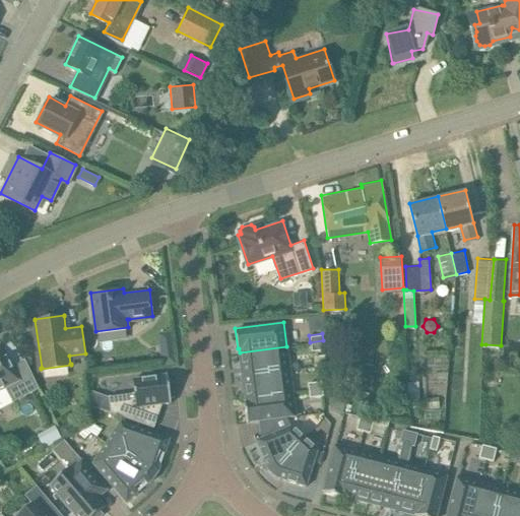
[(323,340),(310,342),(311,349),(324,347),(323,340)]
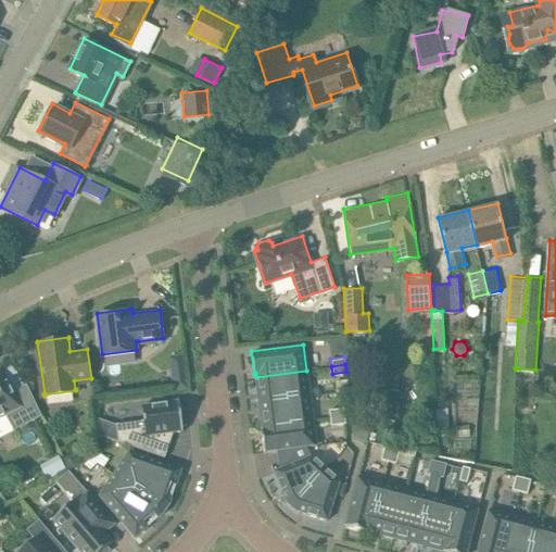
[(12,390),(0,366),(0,416),(7,413),(14,428),(28,421),(43,413),(27,383),(12,390)]
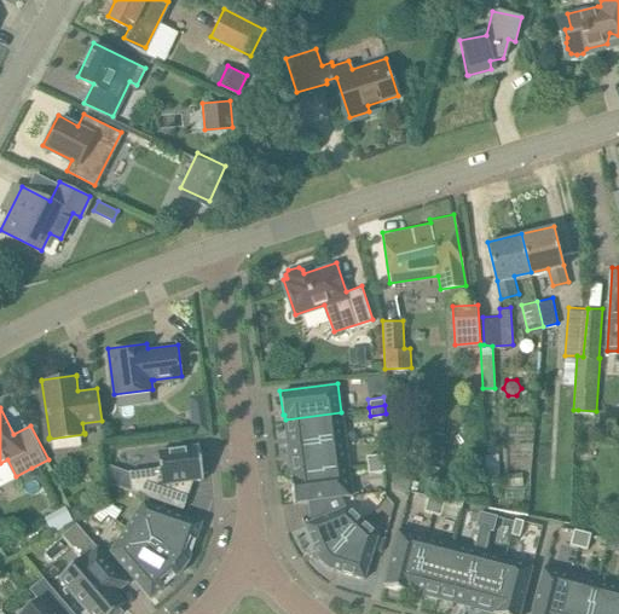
[(289,446),(345,439),(341,412),(285,420),(289,446)]
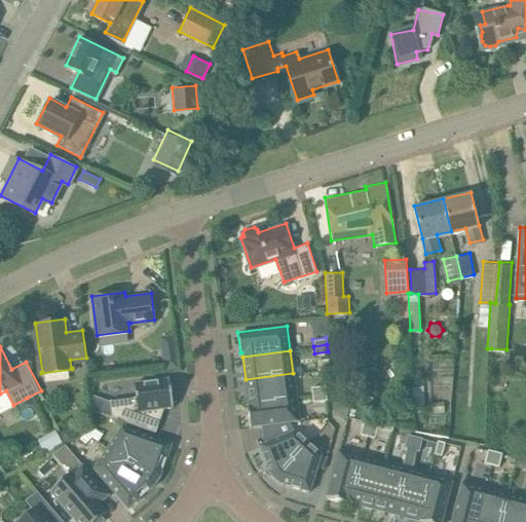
[(177,357),(162,359),(164,368),(179,366),(177,357)]
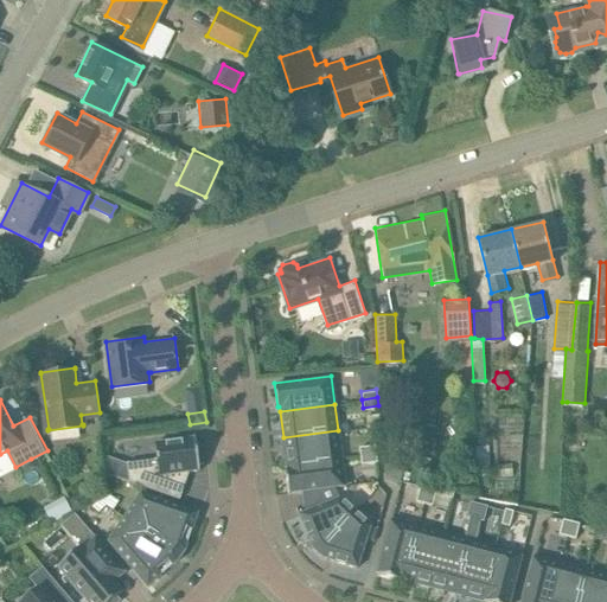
[(342,455),(338,430),(283,437),(286,462),(342,455)]
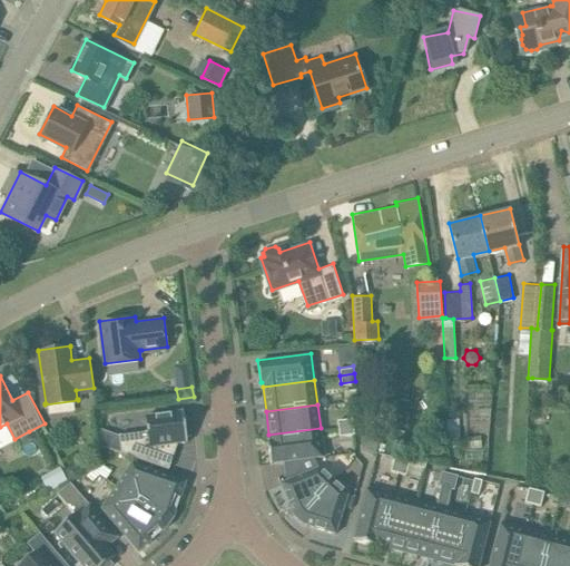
[(175,441),(187,440),(186,433),(190,433),(188,415),(183,416),(182,410),(145,415),(147,429),(118,432),(120,450),(168,467),(175,449),(173,448),(175,441)]
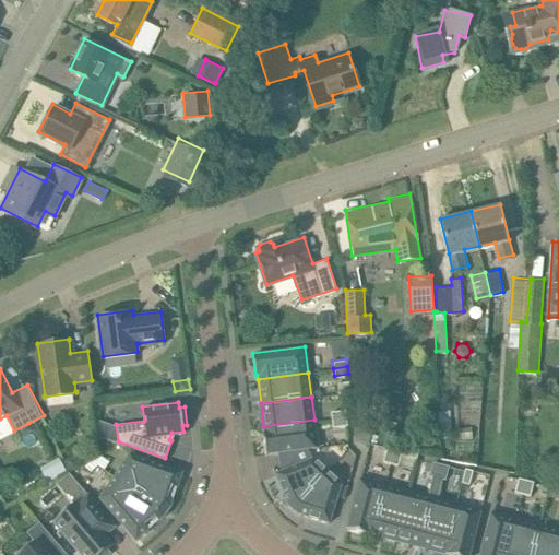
[(440,436),(452,436),(450,408),(438,409),(440,436)]
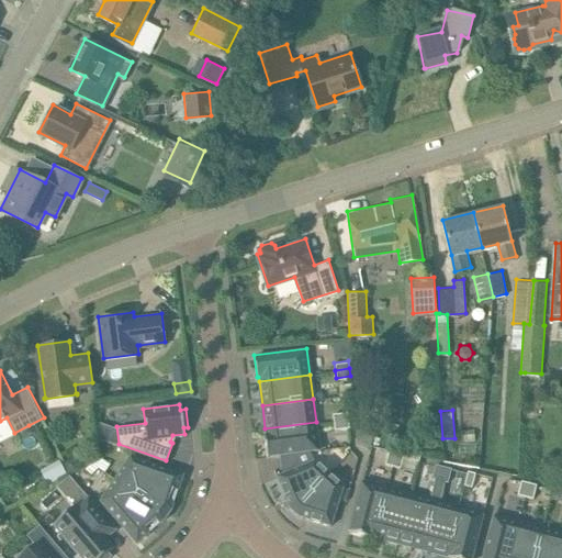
[(333,420),(348,419),(347,411),(333,412),(333,420)]
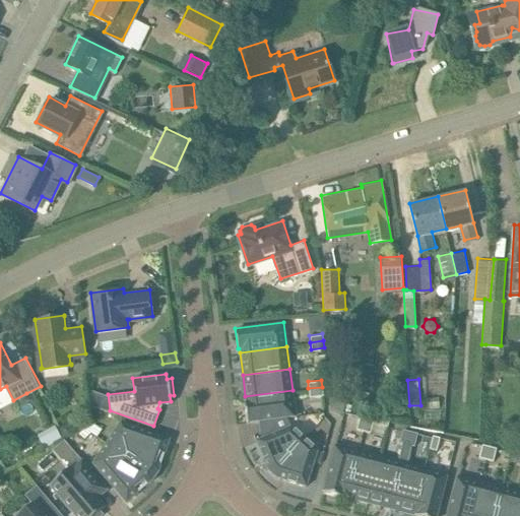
[(322,394),(322,387),(308,388),(309,396),(322,394)]
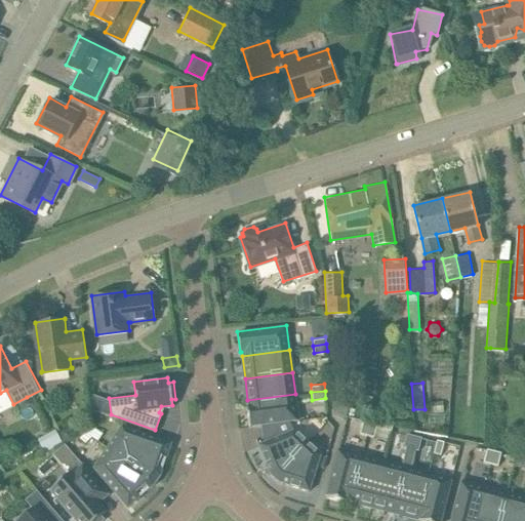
[(298,417),(295,394),(247,400),(248,404),(246,404),(249,425),(298,417)]
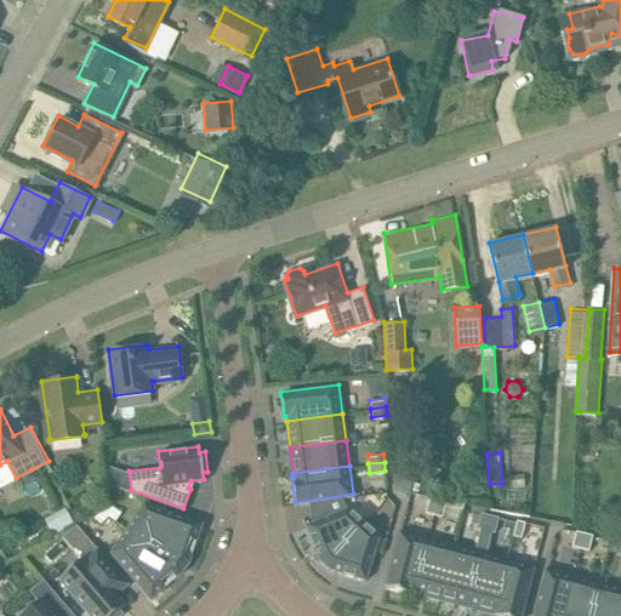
[(425,509),(433,512),(437,496),(429,494),(425,509)]
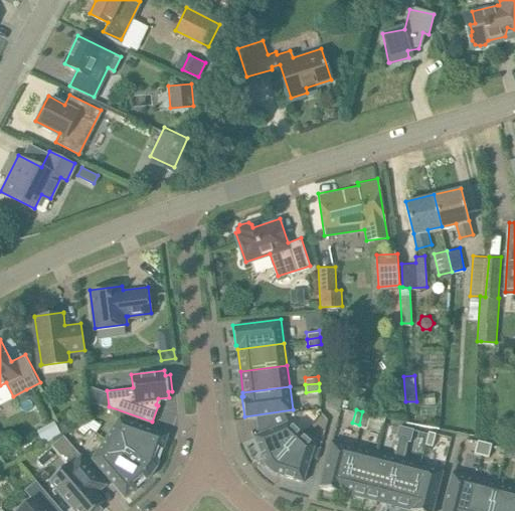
[(359,424),(366,427),(369,412),(362,411),(359,424)]
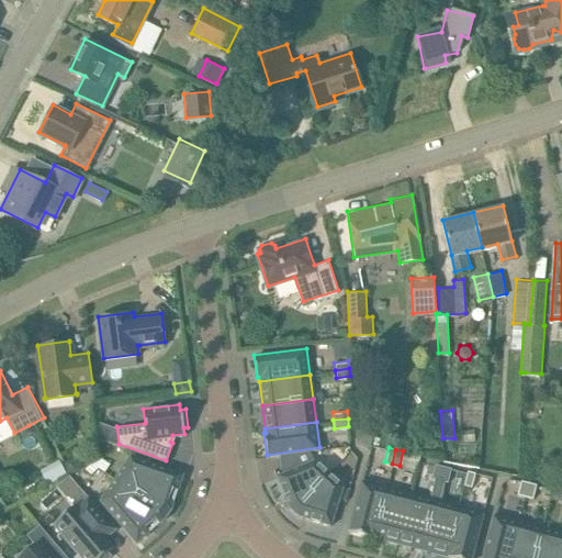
[(100,500),(136,542),(163,519),(171,506),(171,505),(182,473),(131,455),(100,500)]
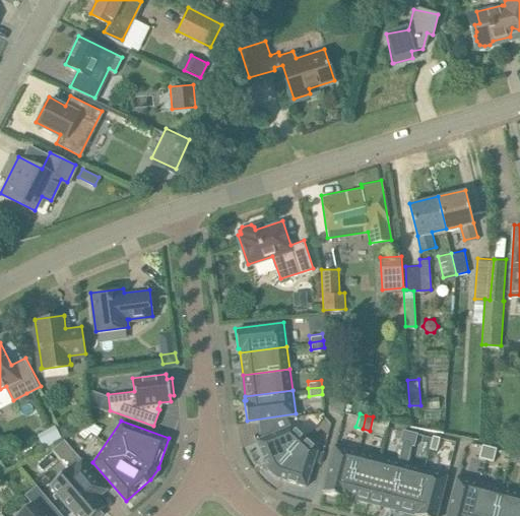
[(52,442),(61,437),(54,424),(45,428),(52,442)]
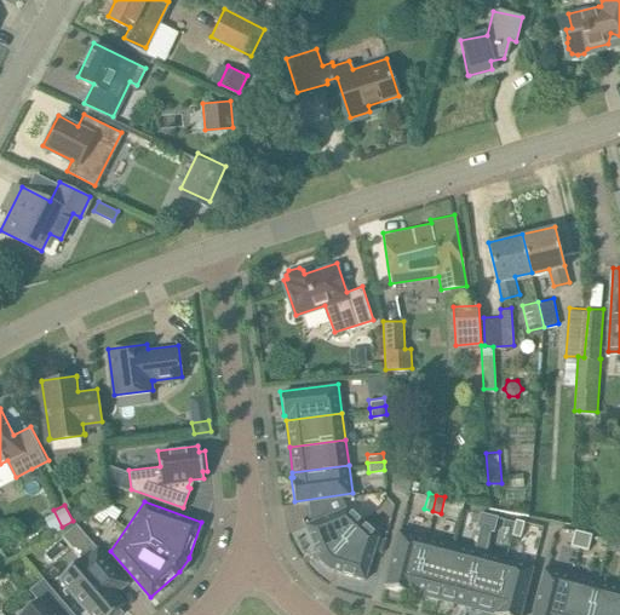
[(319,557),(325,562),(362,521),(346,506),(305,523),(320,557),(319,557)]
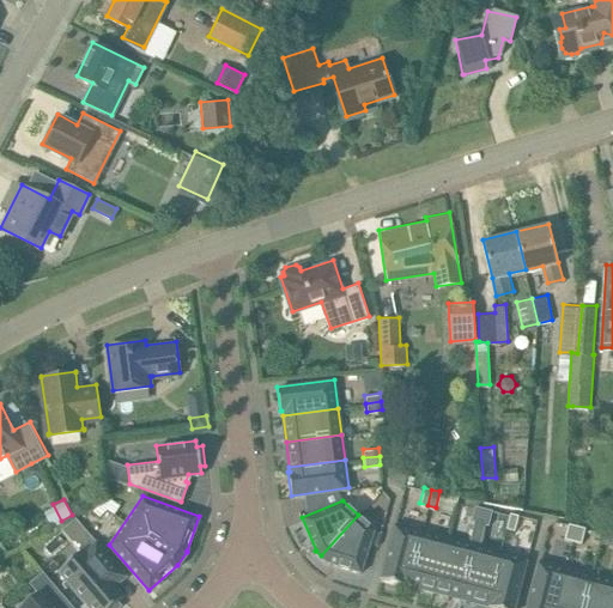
[(449,535),(435,590),(460,596),(483,506),(475,504),(472,520),(474,520),(469,541),(449,535)]
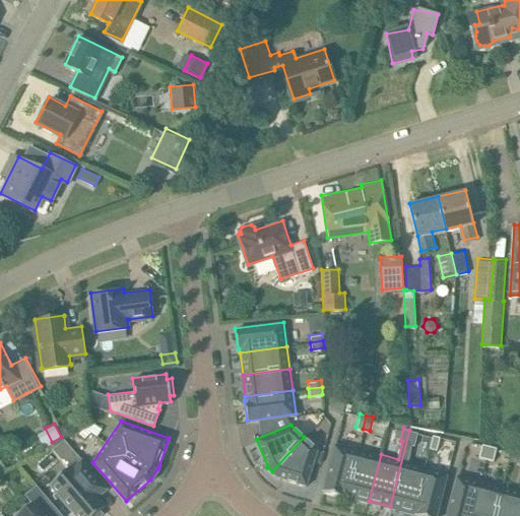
[(417,432),(409,430),(390,506),(412,512),(425,465),(407,461),(411,444),(414,444),(417,432)]
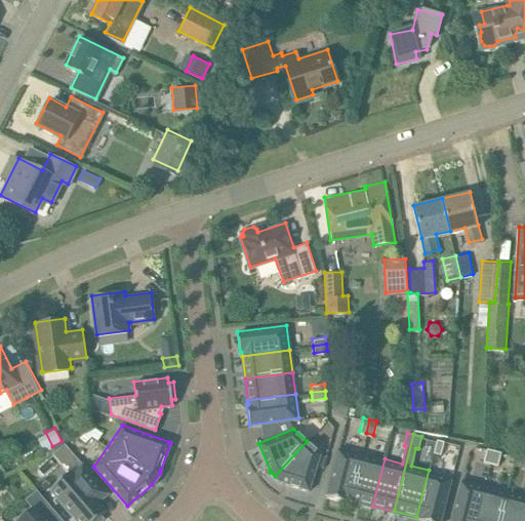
[(437,437),(433,451),(440,453),(444,439),(437,437)]
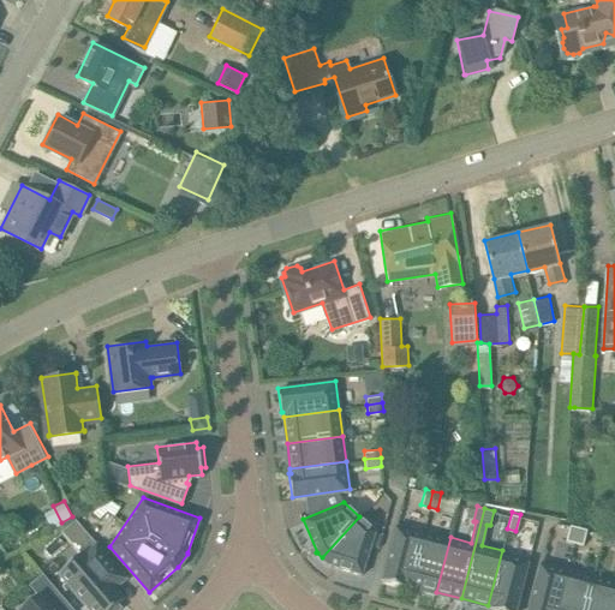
[(375,531),(359,516),(322,557),(327,562),(362,573),(371,543),(378,545),(382,533),(375,531)]
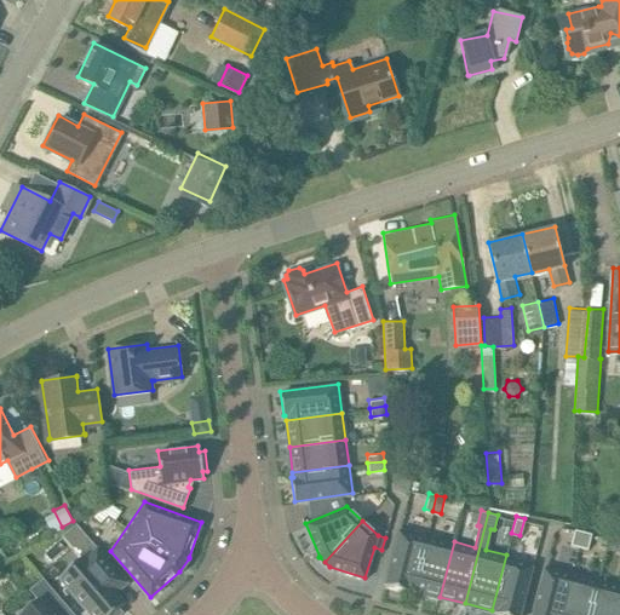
[(584,529),(575,527),(570,544),(579,546),(584,529)]
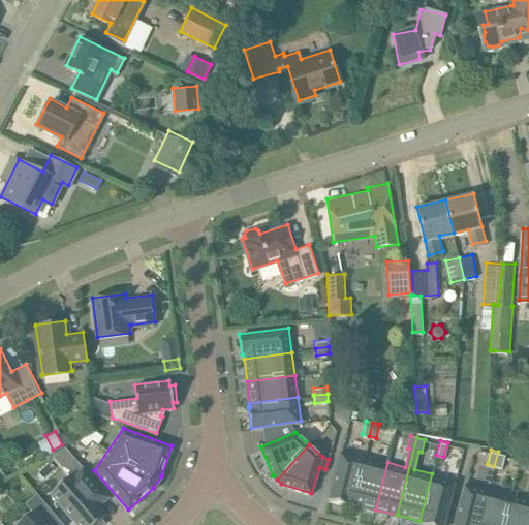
[(352,503),(365,457),(341,451),(329,499),(348,504),(349,502),(352,503)]
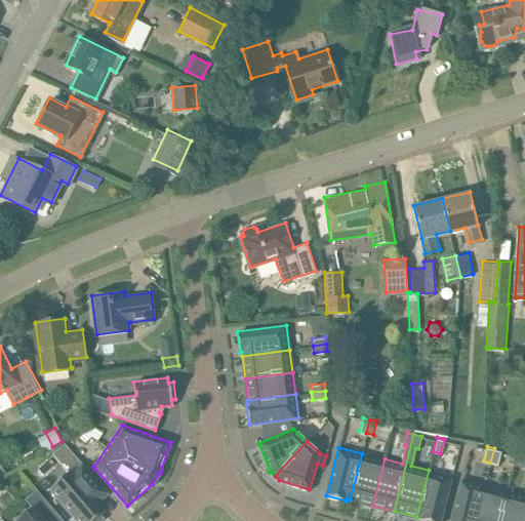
[(501,450),(494,448),(490,463),(497,464),(501,450)]
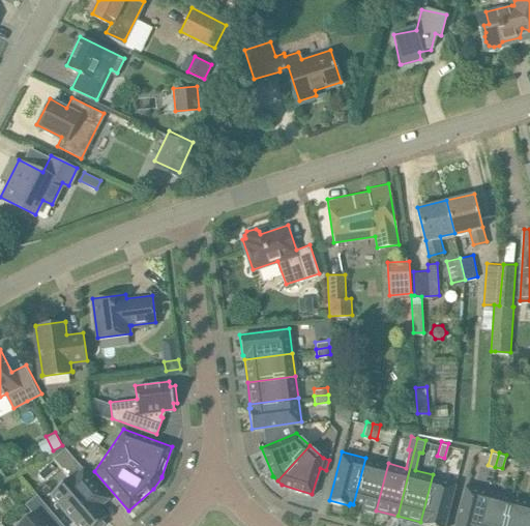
[(353,504),(376,510),(388,463),(365,458),(353,504)]
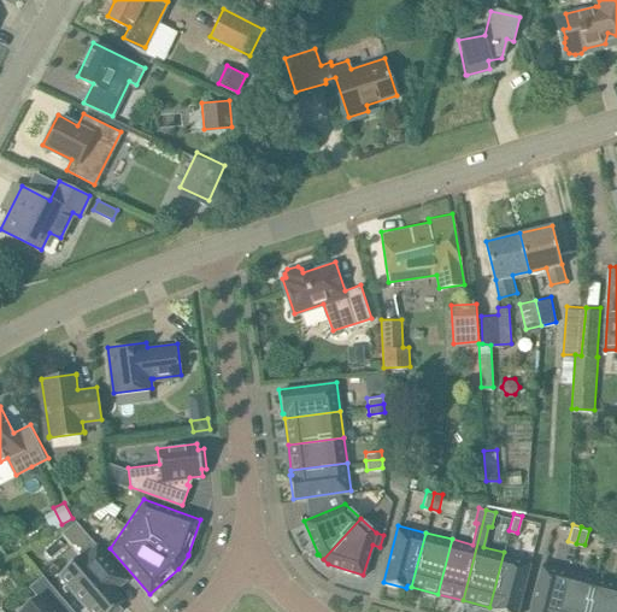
[(97,543),(60,575),(92,611),(116,611),(122,607),(118,604),(124,599),(105,576),(116,566),(97,543)]
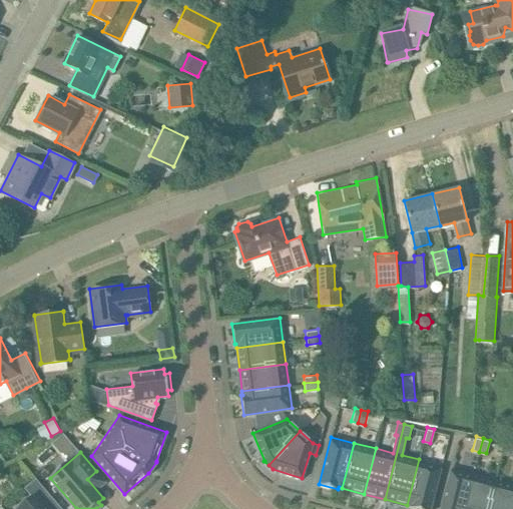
[(419,459),(407,505),(410,505),(410,507),(417,508),(429,508),(441,465),(419,459)]
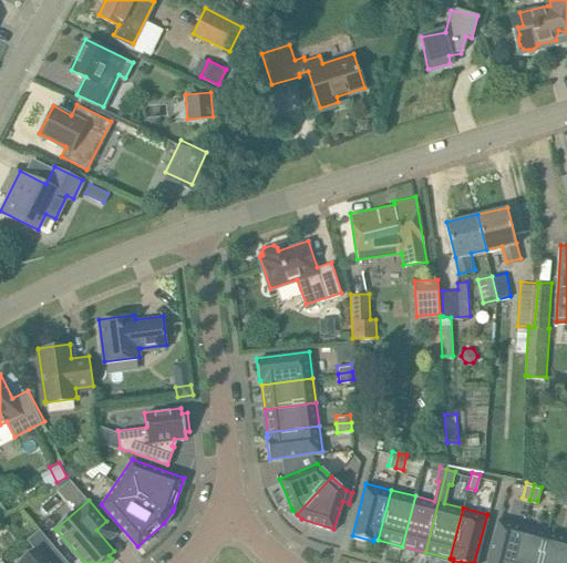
[(513,562),(524,524),(498,518),(486,562),(513,562)]
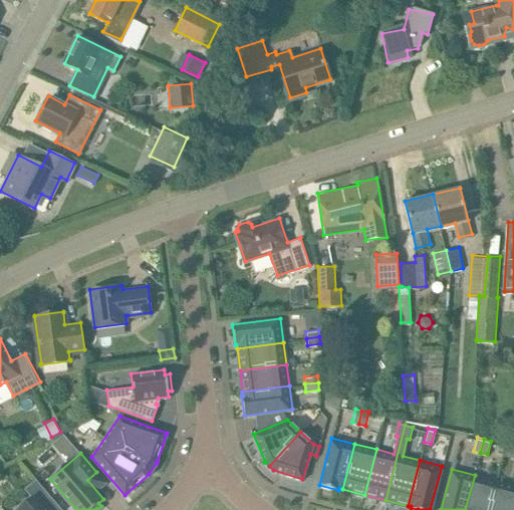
[(465,509),(489,509),(497,480),(475,475),(465,509)]
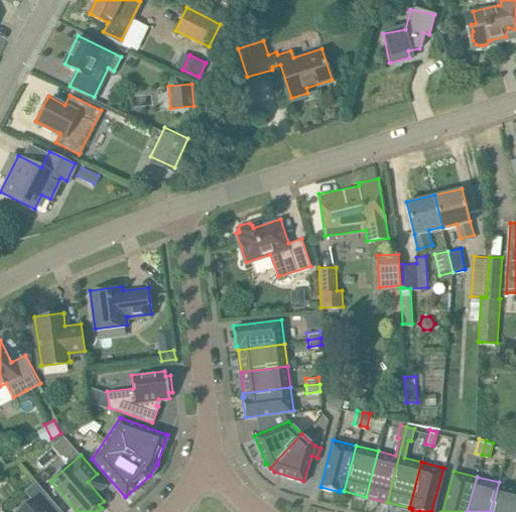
[(46,511),(42,506),(51,498),(36,481),(25,490),(34,499),(18,511),(46,511)]
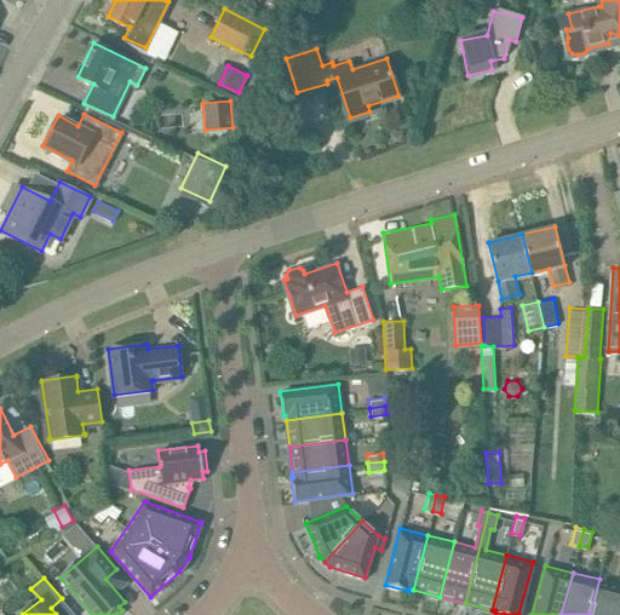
[(590,614),(618,614),(619,605),(619,584),(600,579),(590,614)]
